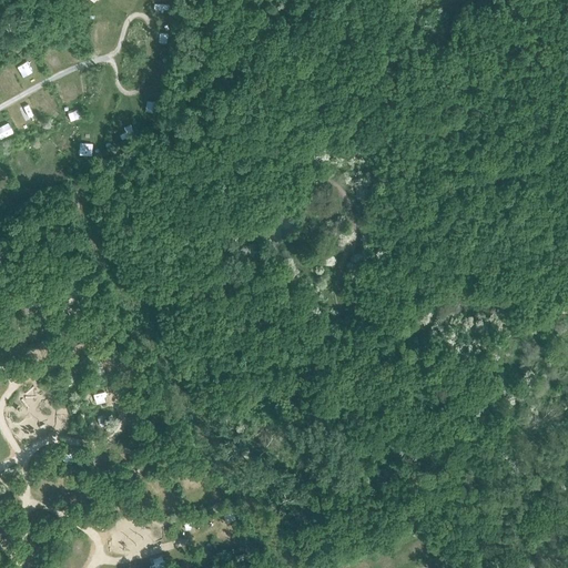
[(50,70),(60,66),(54,54),(46,59),(50,70)]
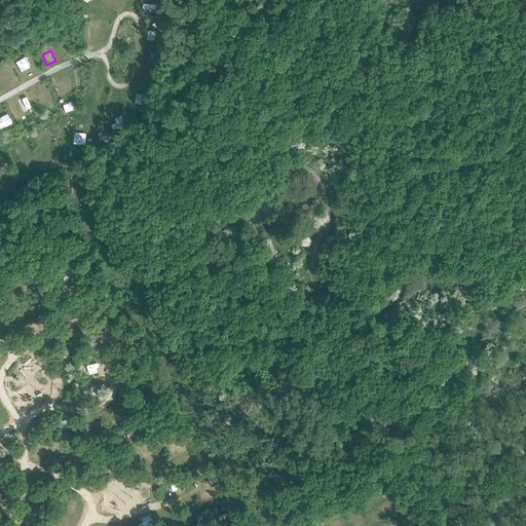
[(17,61),(23,71),(32,66),(26,55),(17,61)]
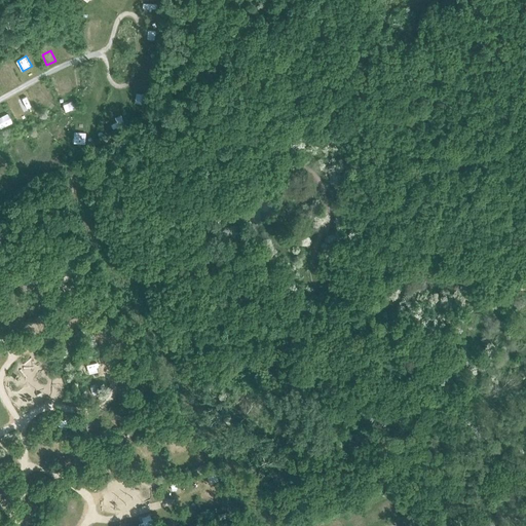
[(141,60),(140,68),(151,70),(152,61),(141,60)]
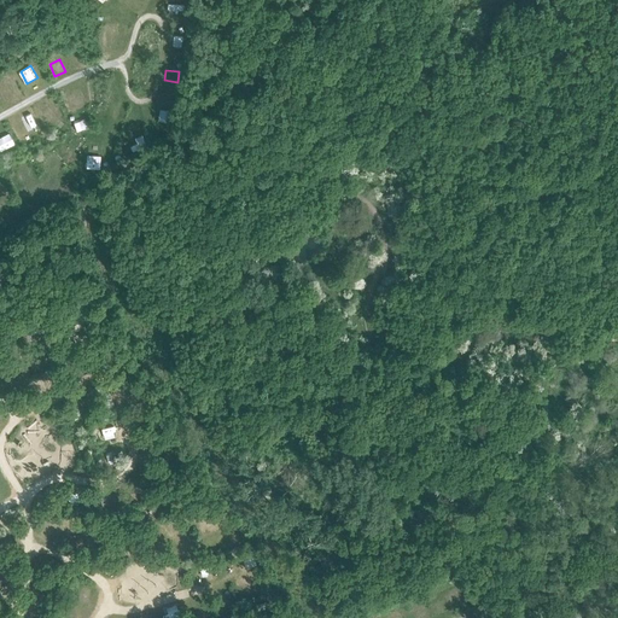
[(0,80),(0,88),(4,95),(13,91),(7,77),(0,80)]
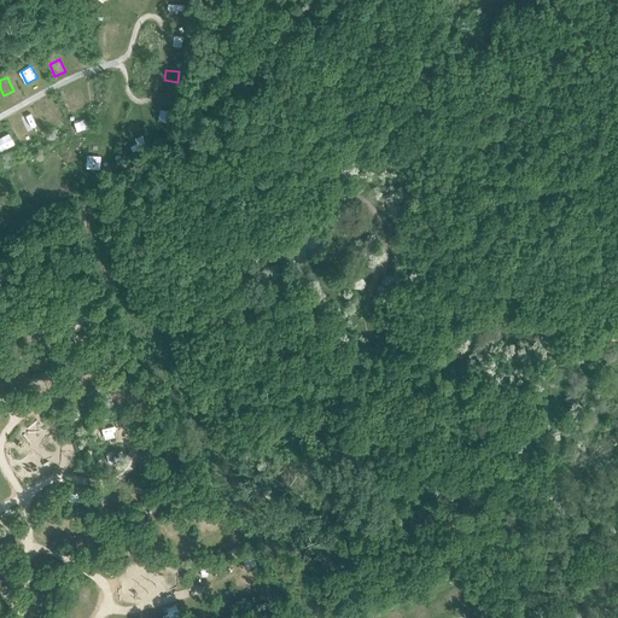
[(70,109),(81,104),(76,92),(65,97),(70,109)]
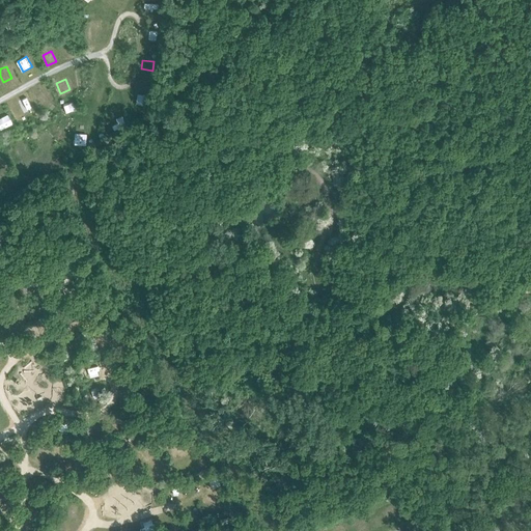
[(42,100),(49,95),(45,87),(36,91),(42,100)]
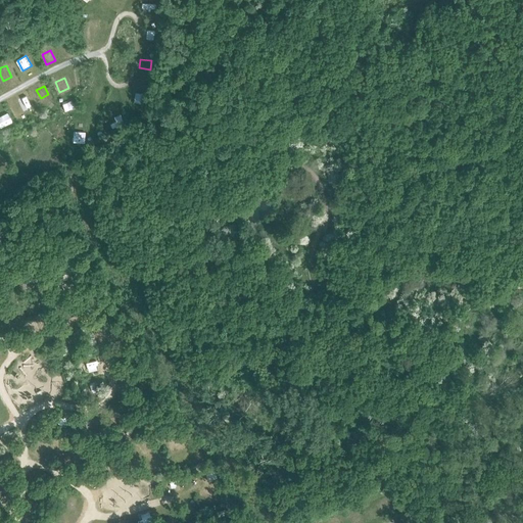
[(0,120),(4,127),(13,122),(6,110),(0,113),(0,120)]
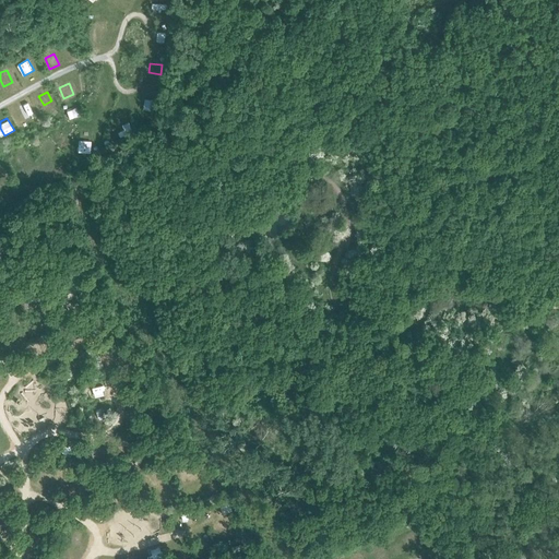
[(417,528),(406,535),(413,545),(424,538),(417,528)]
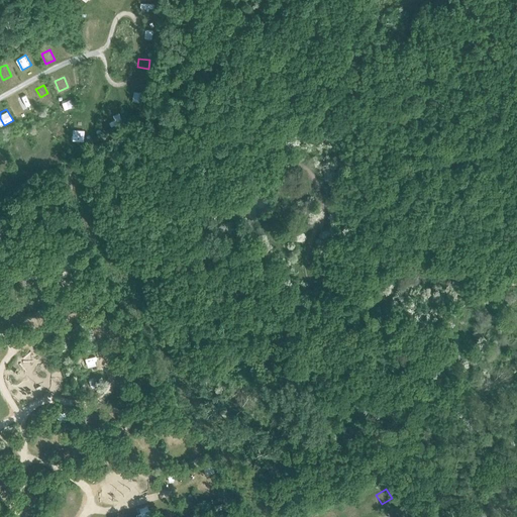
[(393,507),(385,512),(387,516),(398,516),(399,516),(393,507)]
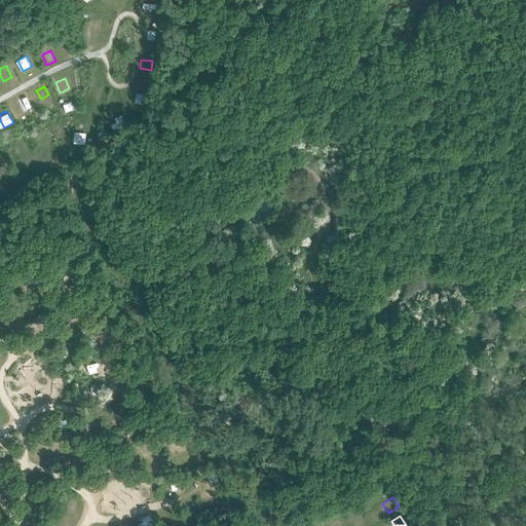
[(332,520),(333,525),(344,525),(341,517),(332,520)]
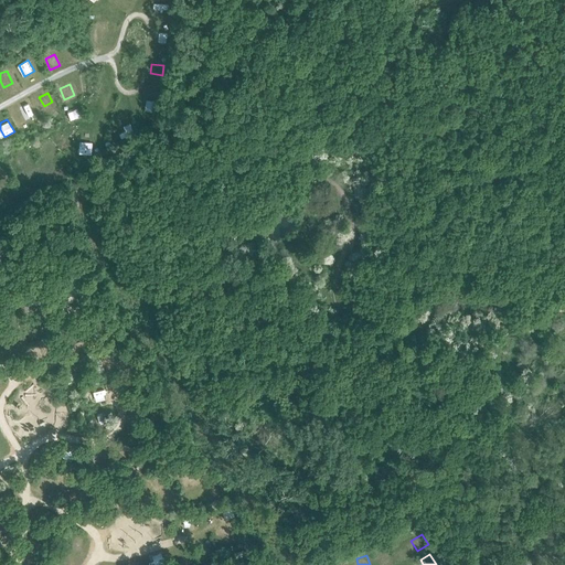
All buildings are outlined.
